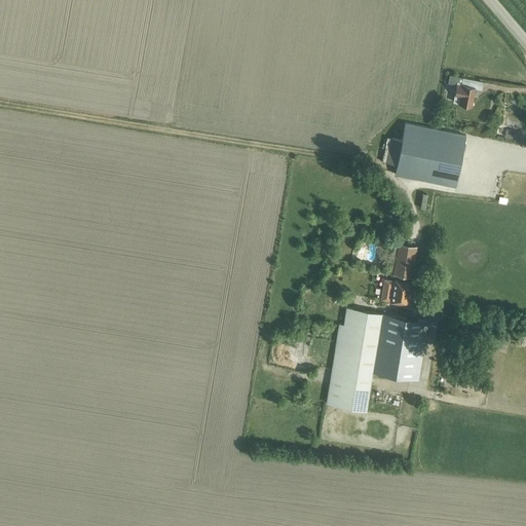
[(475,88),(481,89),(483,81),(462,77),(461,82),(457,81),(454,95),(453,102),(458,103),(458,104),(471,106),(475,88)]
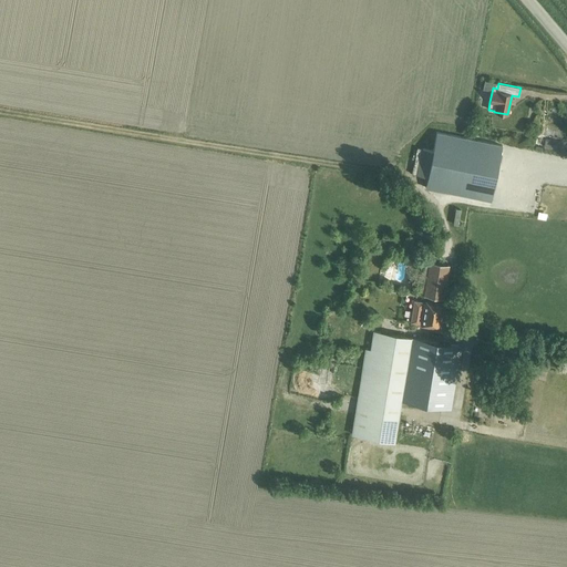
[(425,187),(491,200),(502,145),(436,133),(425,187)]
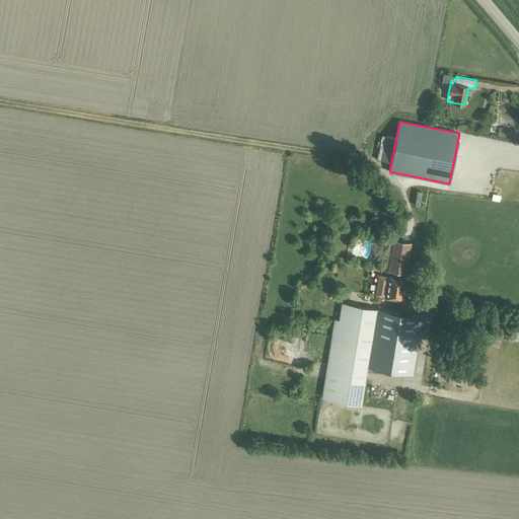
[(380,269),(405,273),(410,242),(385,238),(380,269)]
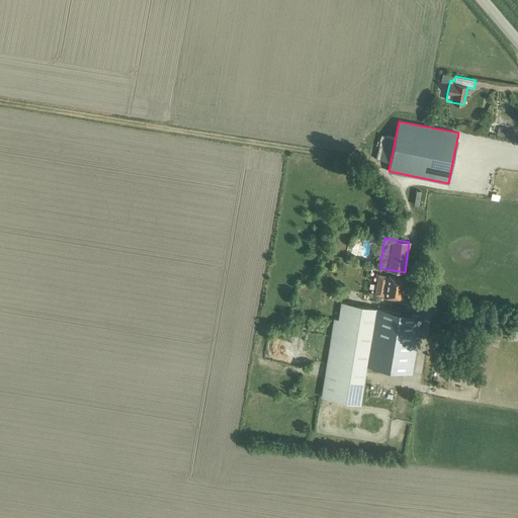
[(374,295),(400,299),(404,277),(378,273),(374,295)]
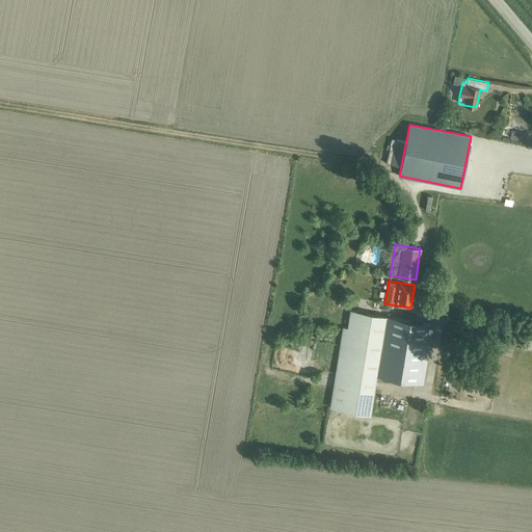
[(375,374),(422,382),(432,323),(350,309),(347,326),(342,326),(329,405),(369,413),(375,374)]
